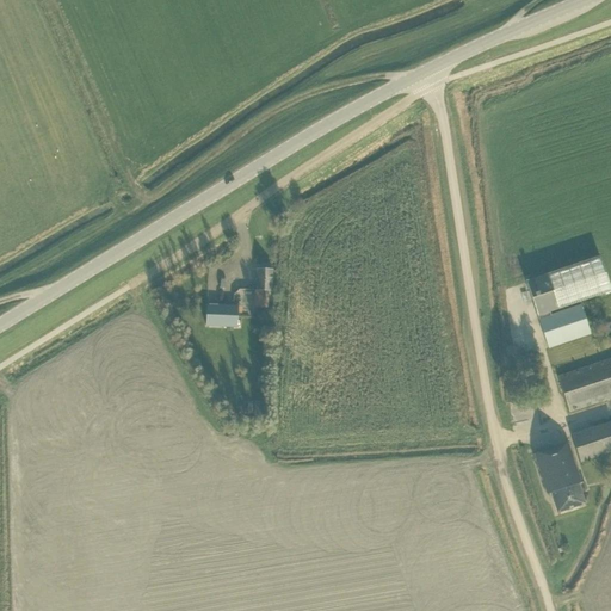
[(550,316),(549,313),(610,291),(599,258),(525,282),(538,320),(550,316)]
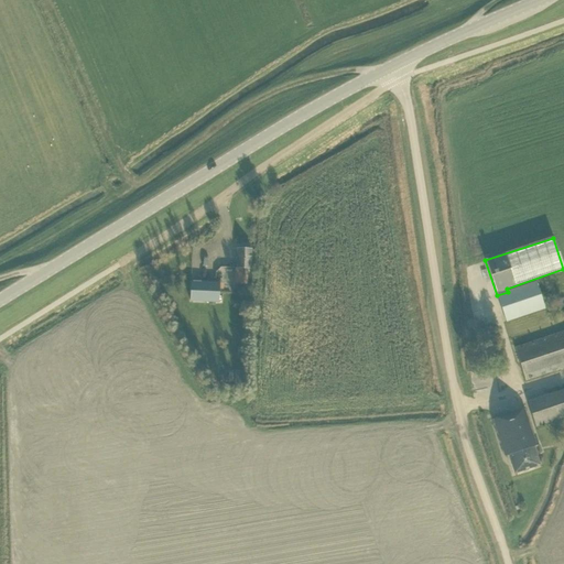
[(248,275),(248,269),(251,269),(252,249),(238,249),(237,268),(236,268),(235,284),(247,284),(247,275),(248,275)]
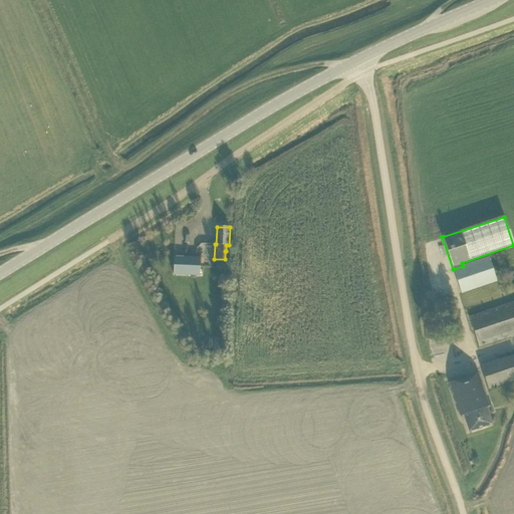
[(196,257),(204,257),(204,244),(196,244),(196,257)]
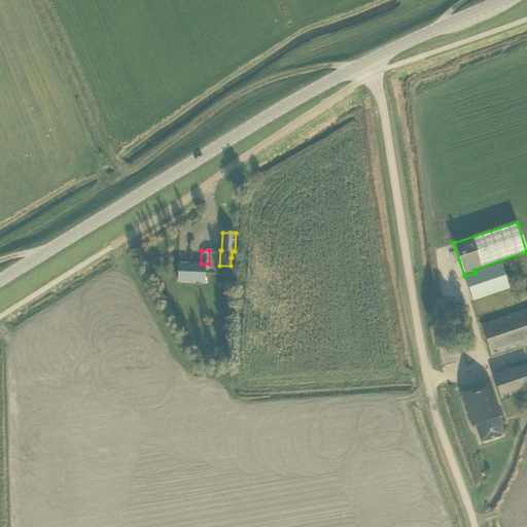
[(205,265),(178,264),(178,281),(204,282),(205,265)]
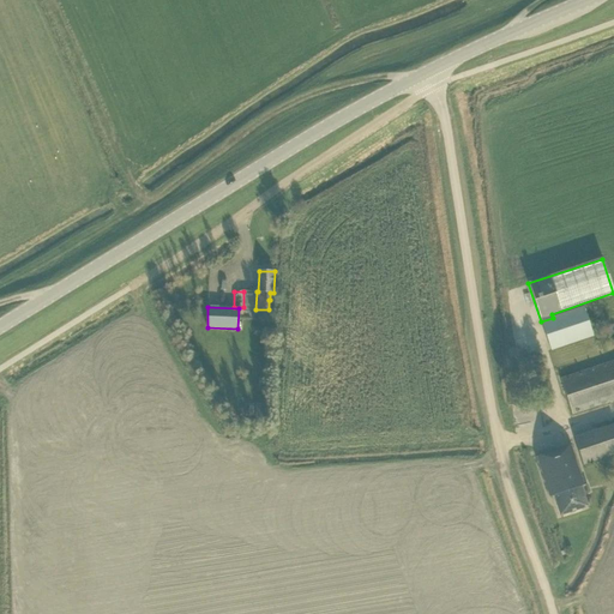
[(551,350),(593,336),(583,307),(553,318),(541,321),(551,350)]
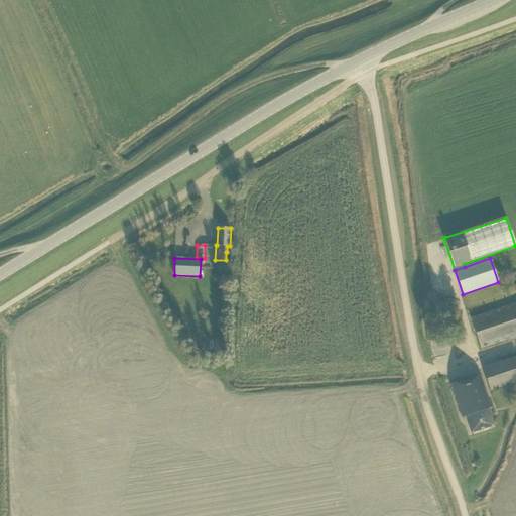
[(515,302),(515,303),(471,318),(481,348),(515,336),(515,302)]
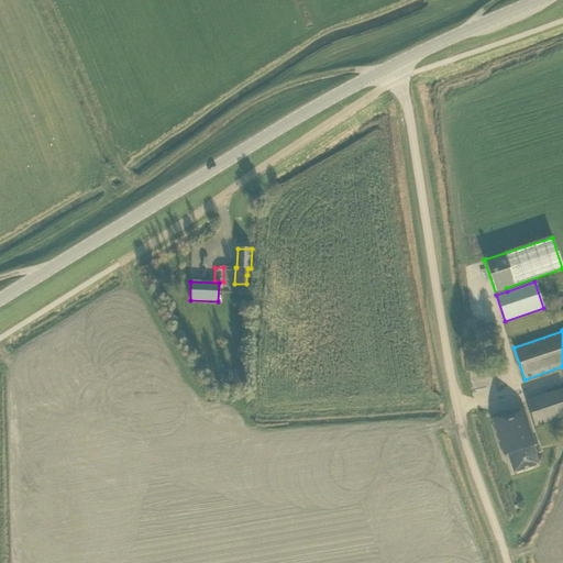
[(243,384),(243,370),(233,370),(233,384),(243,384)]
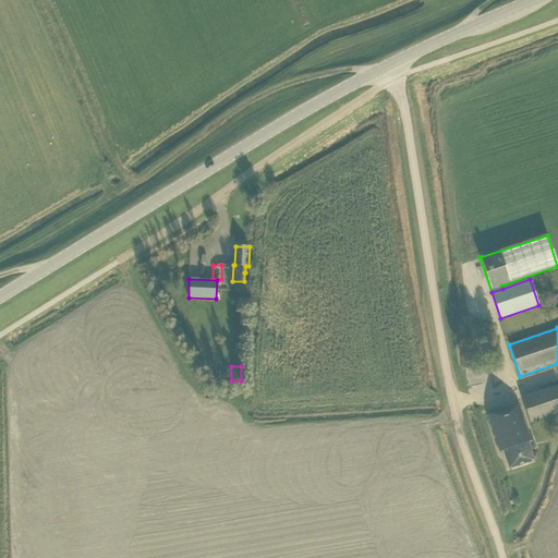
[(557,385),(521,398),(530,423),(557,413),(557,385)]
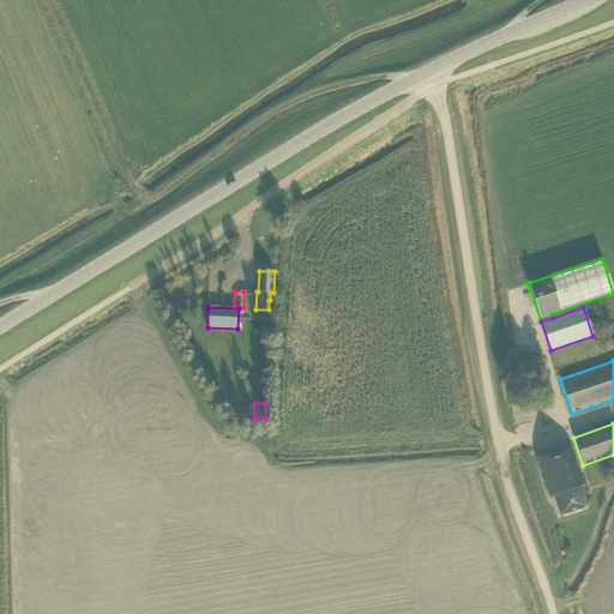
[(583,494),(589,493),(587,485),(584,486),(571,445),(536,458),(549,498),(553,497),(559,516),(588,507),(583,494)]
